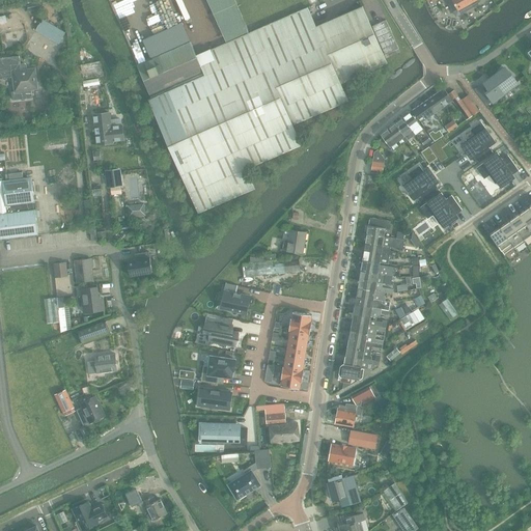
[(233,0),(204,0),(224,44),(248,34),(233,0)]
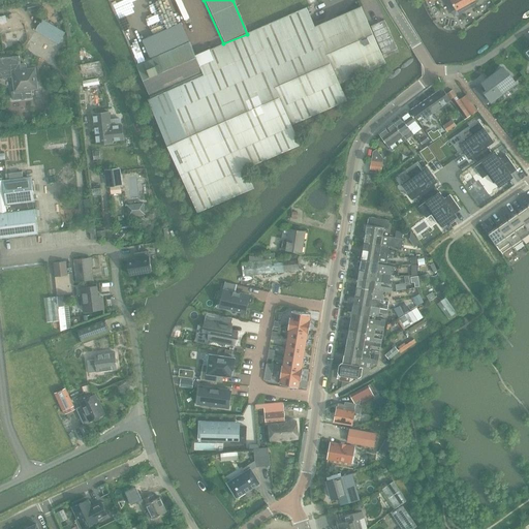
[(450,0),(457,10),(474,0),(450,0)]
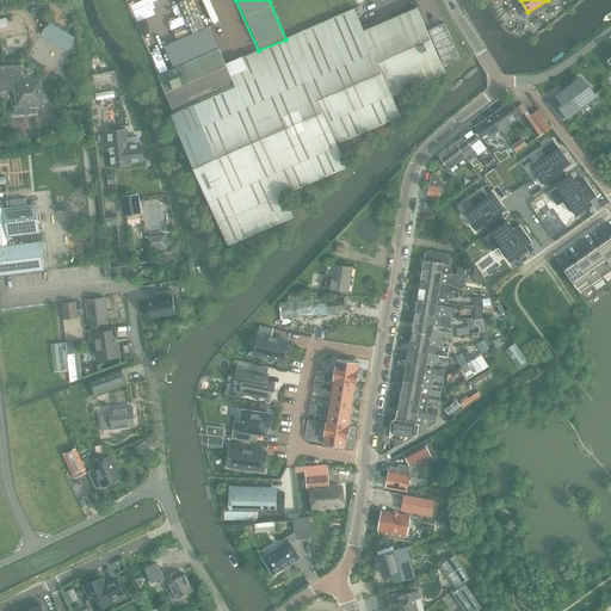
[(45,1),(31,5),(32,13),(48,10),(45,1)]
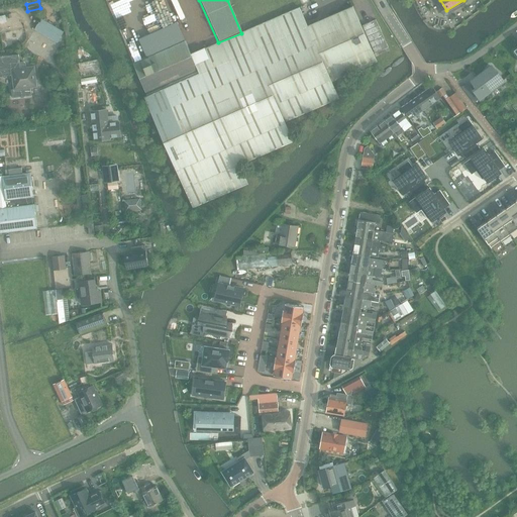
[(332,82),(378,63),(353,7),(308,26),(300,8),(241,33),(218,42),(191,54),(186,40),(134,64),(147,95),(145,97),(194,208),(248,184),(240,165),(294,141),(286,122),(339,99),(332,82)]
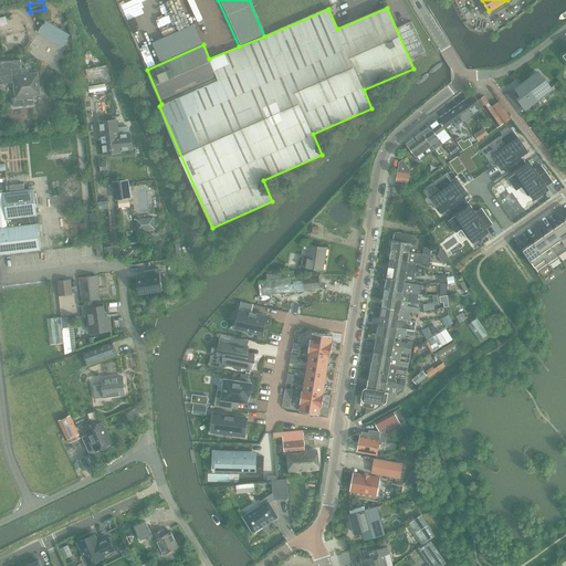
[(412,22),(397,29),(411,59),(426,53),(412,22)]
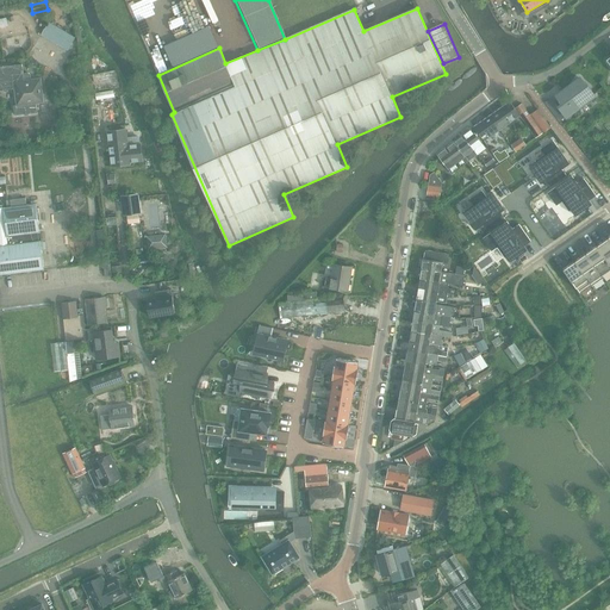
[(37,113),(36,104),(44,103),(42,79),(32,80),(31,75),(29,73),(24,74),(23,64),(0,67),(0,91),(14,89),(17,105),(13,106),(14,116),(37,113)]
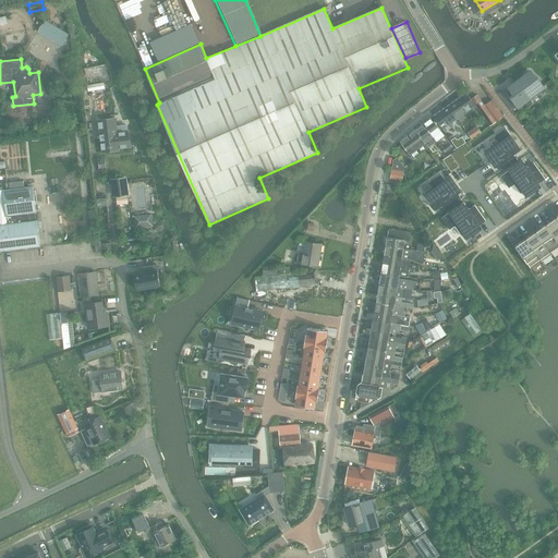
[(88,83),(109,80),(106,64),(85,69),(88,83)]
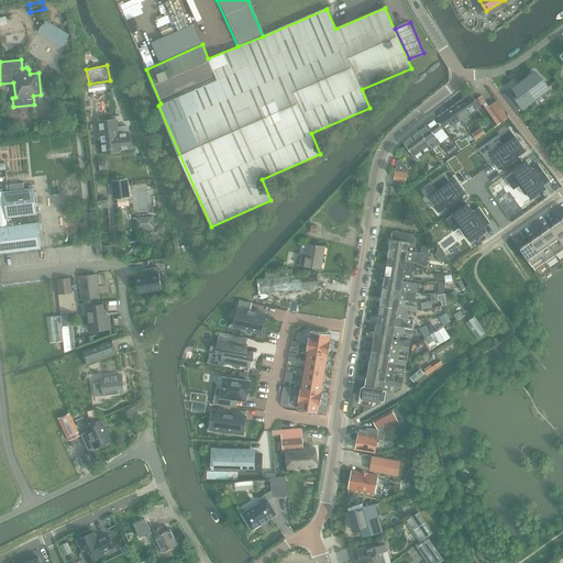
[(517,101),(511,106),(517,112),(522,108),(549,88),(541,79),(540,79),(534,73),(514,89),(519,96),(516,98),(517,101)]
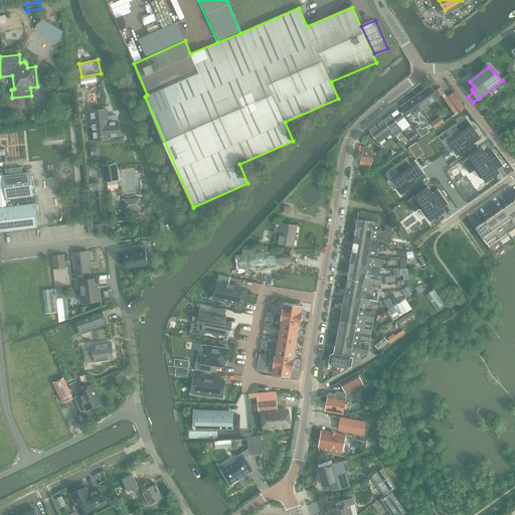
[(95,75),(79,78),(81,84),(97,81),(95,75)]
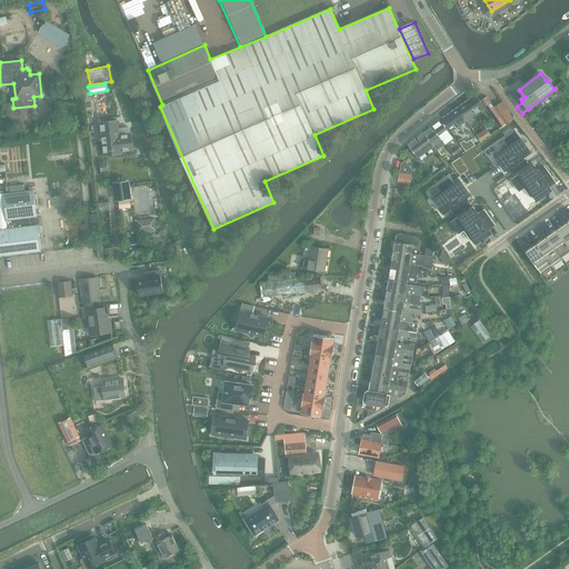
[(472,98),(457,108),(466,121),(477,115),(485,108),(476,96),(472,98)]
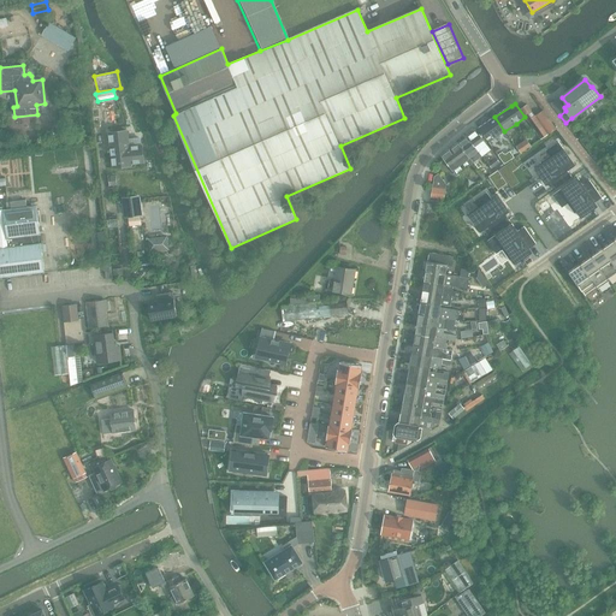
[(75,125),(73,111),(61,112),(63,126),(75,125)]
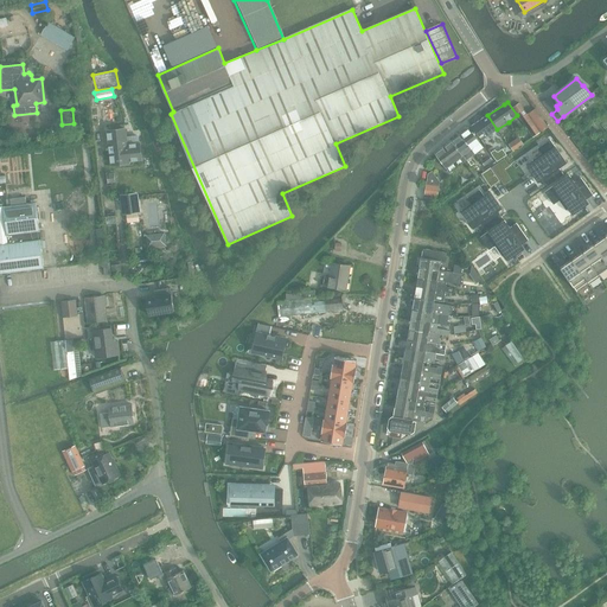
[(548,127),(535,109),(528,114),(541,133),(548,127)]
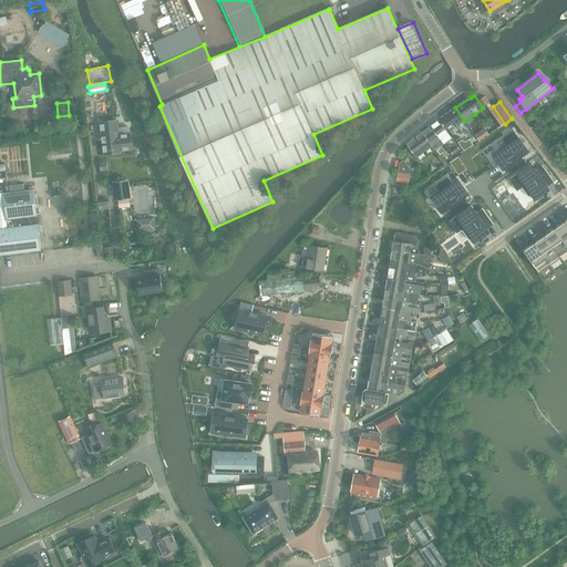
[(505,124),(493,106),(486,112),(498,129),(505,124)]
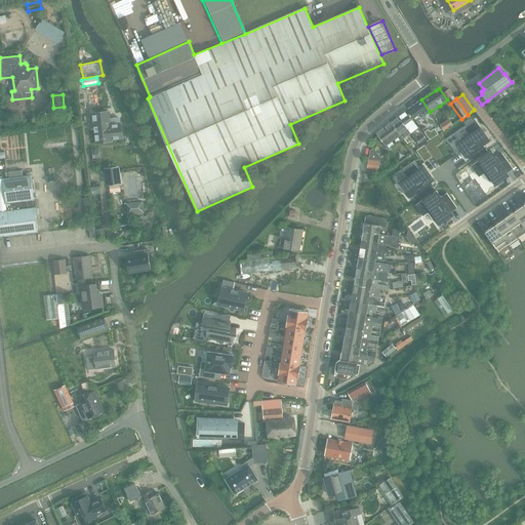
[(421,99),(408,109),(416,121),(430,112),(421,99)]
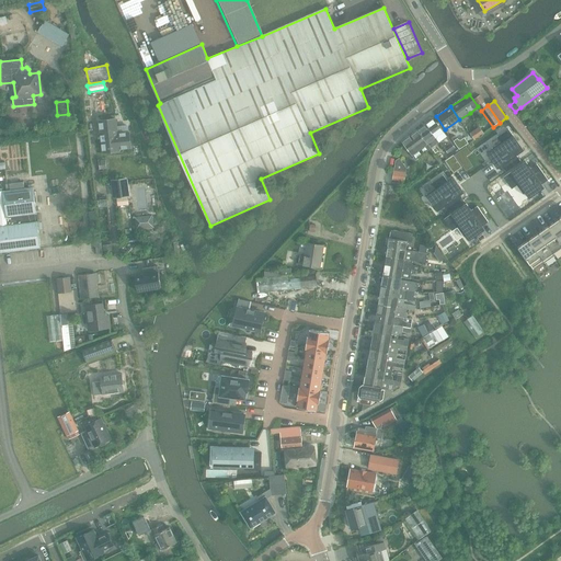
[(443,132),(433,118),(425,125),(438,142),(447,137),(443,132)]
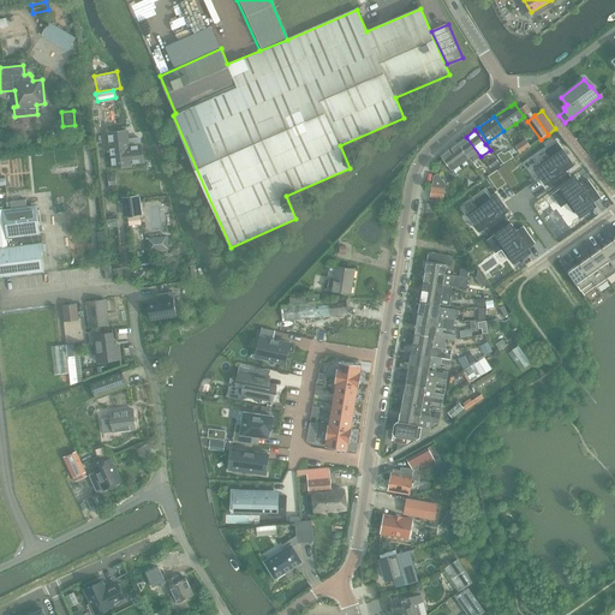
[(127,131),(108,133),(113,167),(131,165),(131,163),(142,162),(139,139),(129,141),(127,131)]
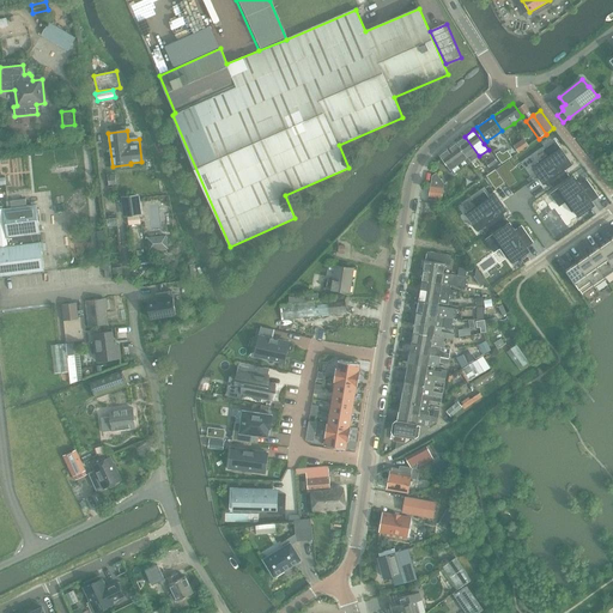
[(479,156),(465,137),(456,143),(472,162),(479,156)]
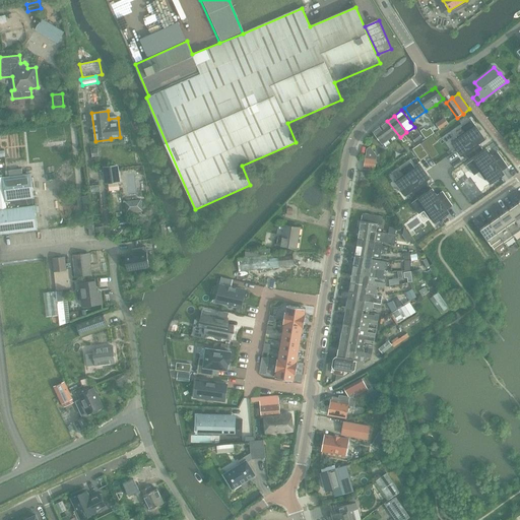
[(461,156),(464,154),(468,159),(482,149),(478,144),(485,139),(471,120),(470,120),(471,121),(468,123),(462,128),(461,127),(460,127),(464,132),(464,133),(460,136),(457,138),(456,137),(456,138),(456,139),(451,142),(459,153),(461,156)]
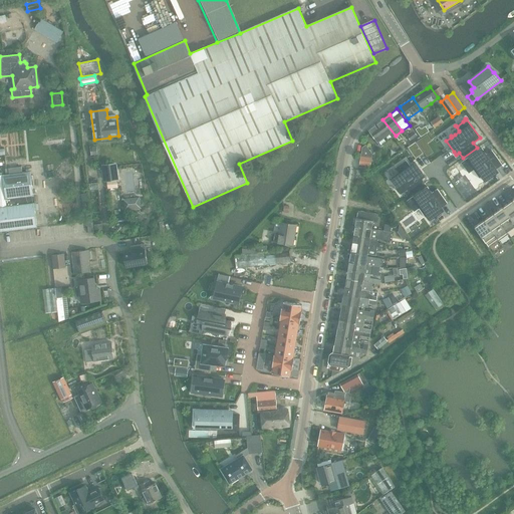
[(396,136),(382,119),(375,124),(388,142),(396,136)]
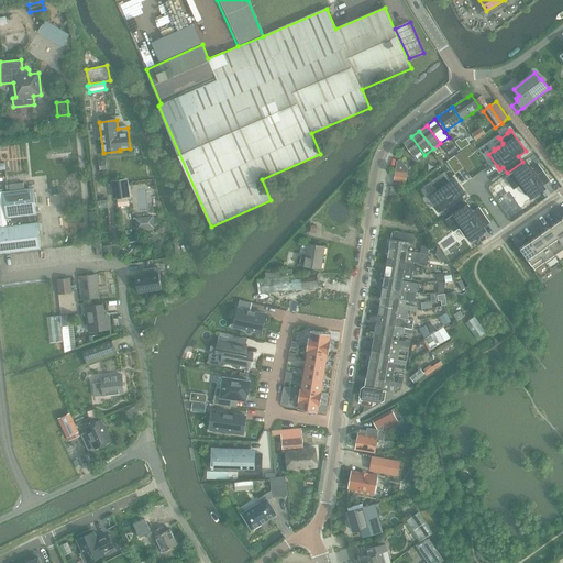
[(424,155),(411,136),(404,142),(404,143),(414,156),(417,161),(424,155)]
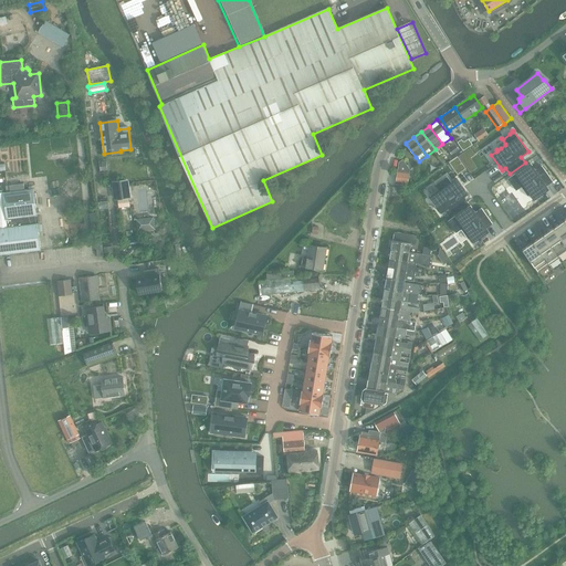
[(461,140),(458,143),(463,150),(472,145),(469,139),(464,142),(462,142),(461,140)]
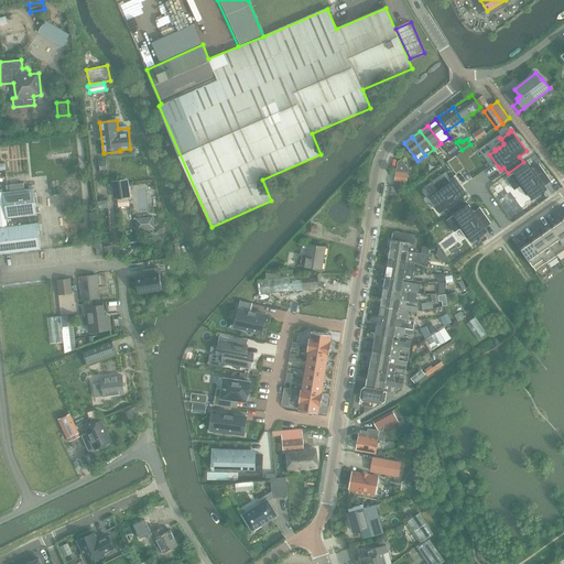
[(455,145),(447,151),(451,154),(457,150),(455,145)]
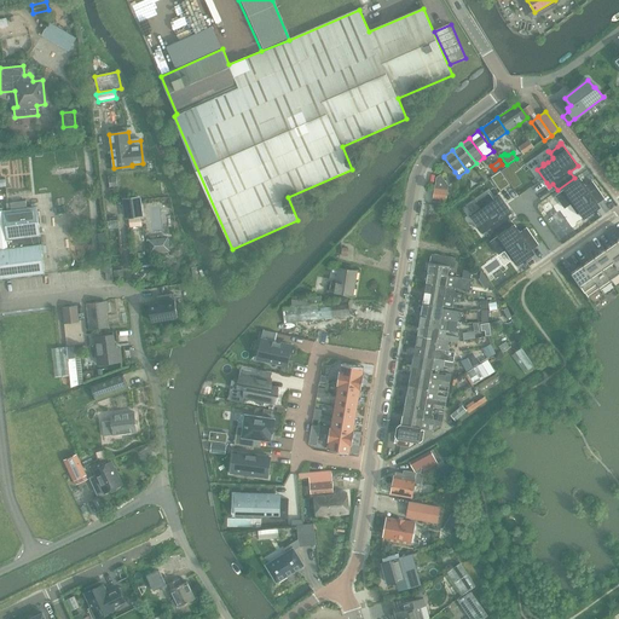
[(501,171),(491,178),(501,191),(509,184),(501,171)]
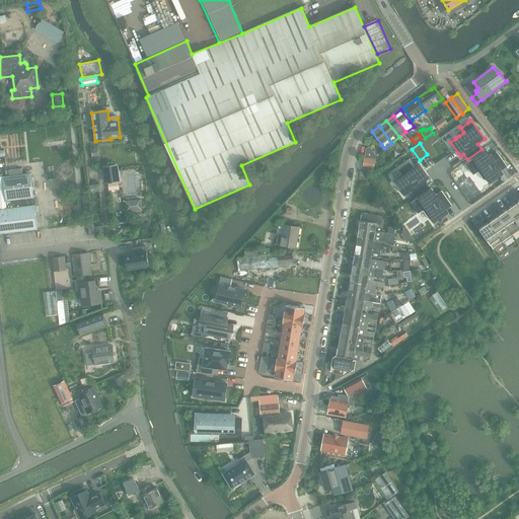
[(376,155),(369,146),(366,149),(364,157),(375,159),(376,155)]
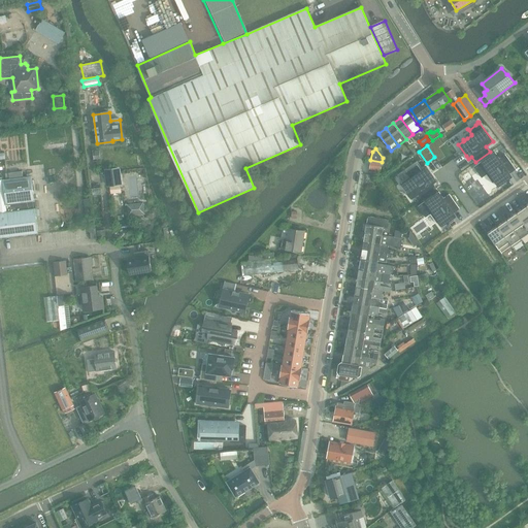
[(513,177),(509,173),(516,169),(505,155),(499,159),(495,153),(473,167),(474,168),(476,167),(483,176),(481,177),(482,178),(487,174),(488,173),(492,178),(493,180),(494,180),(492,183),(493,183),(494,182),(498,187),(508,179),(513,177)]
